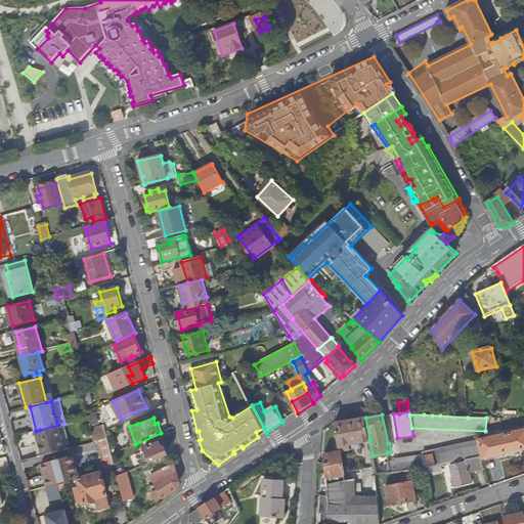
[(349,443),(369,440),(365,418),(337,421),(342,450),(350,449),(349,443)]
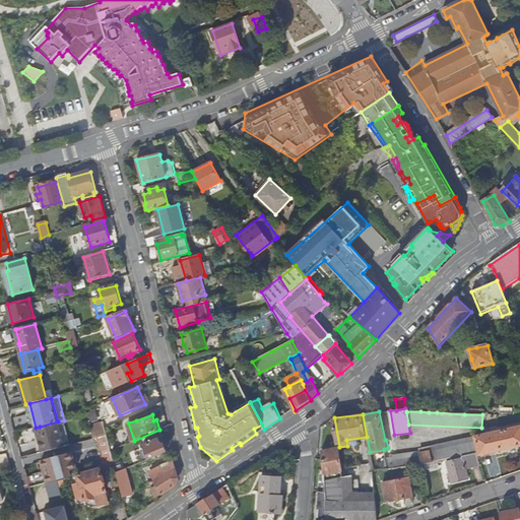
[(58,421),(40,427),(41,434),(39,435),(43,452),(65,446),(63,438),(69,436),(65,420),(64,420),(59,421),(58,421)]
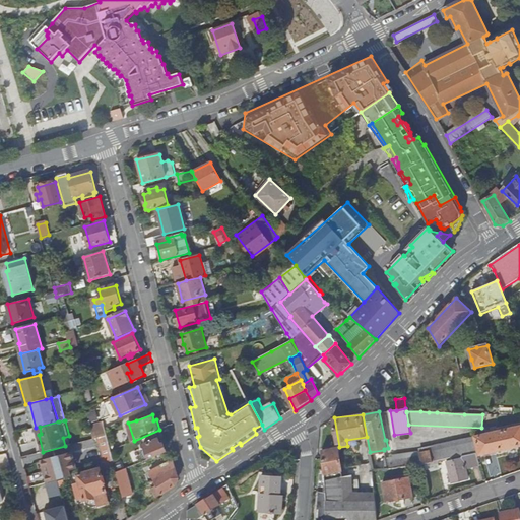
[(99,438),(108,436),(107,430),(105,423),(90,426),(94,439),(99,438)]
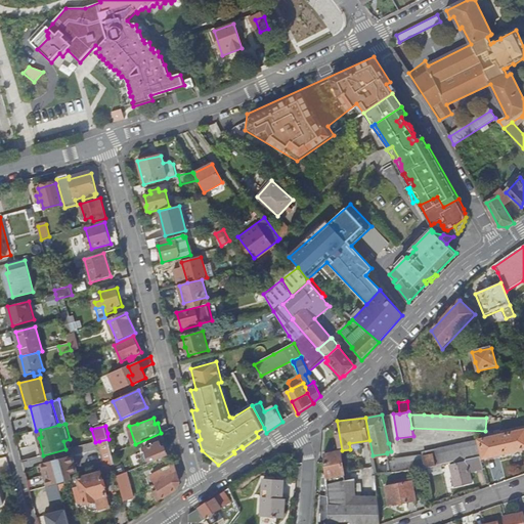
[(256,432),(258,437),(266,433),(264,428),(256,432)]
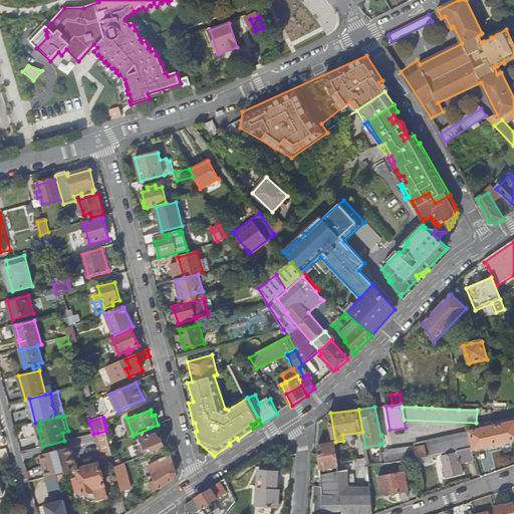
[(473,447),(474,451),(513,441),(513,421),(488,428),(487,423),(485,423),(486,428),(470,432),(471,434),(474,447),(473,447)]
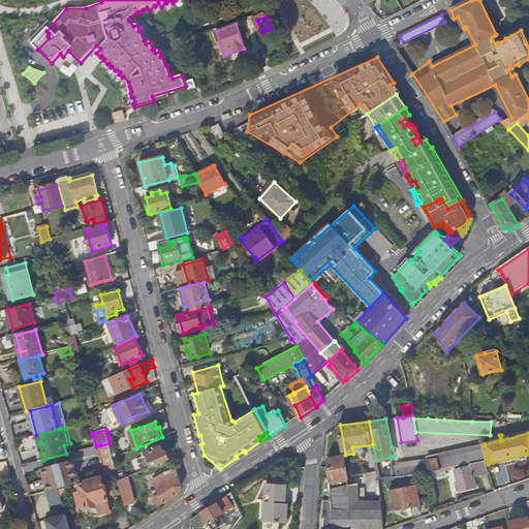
[(70,443),(64,445),(66,454),(72,453),(70,443)]
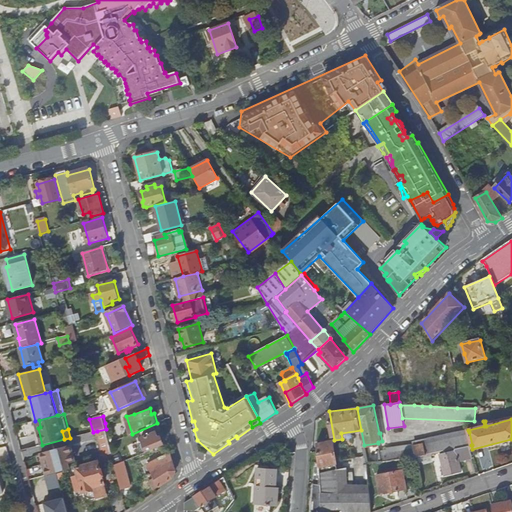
[(100,445),(110,442),(106,429),(97,431),(100,445)]
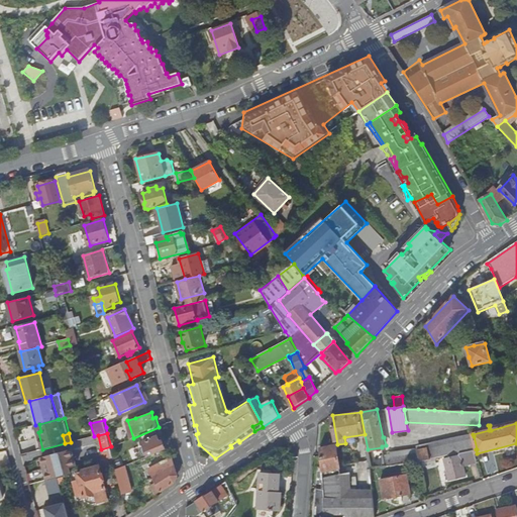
[(167,448),(163,439),(161,440),(159,435),(143,442),(149,455),(167,448)]
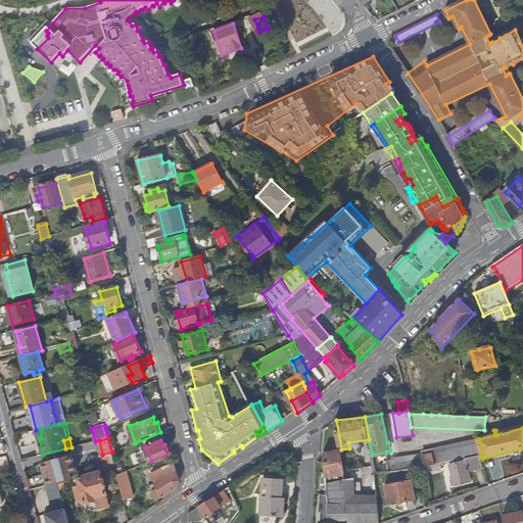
[(480,455),(481,455),(482,455),(479,441),(466,444),(469,458),(480,455)]
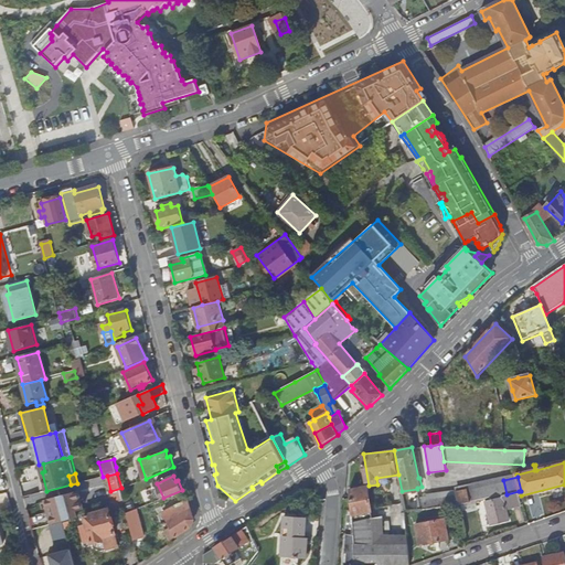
[(507,494),(503,480),(468,487),(471,502),(503,494),(507,494)]
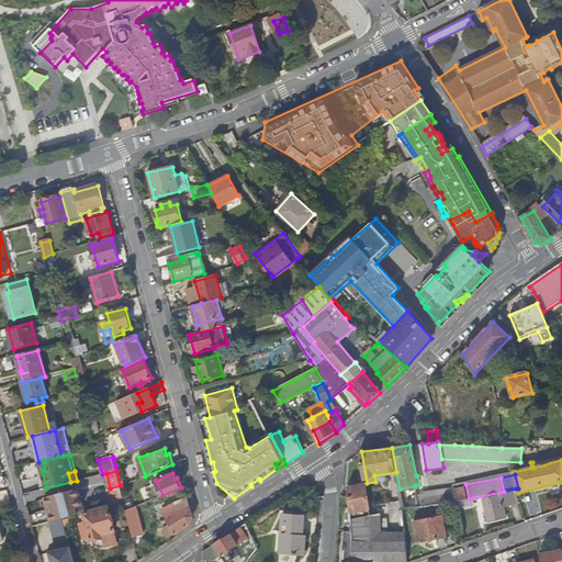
[(350,497),(368,493),(367,483),(364,483),(349,485),(349,495),(349,497),(350,497)]
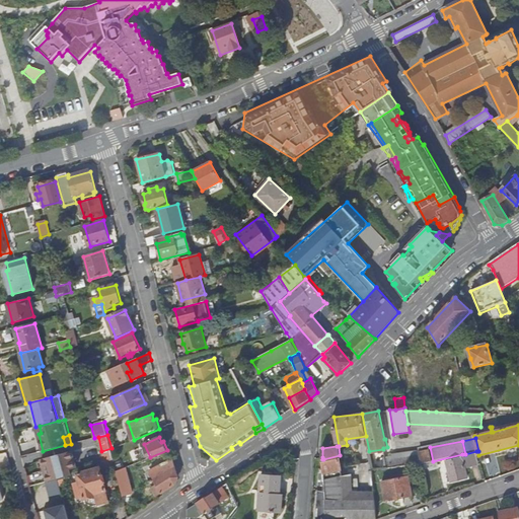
[(413,465),(433,461),(430,447),(429,446),(419,448),(419,450),(391,454),(391,456),(384,457),(386,467),(413,465)]
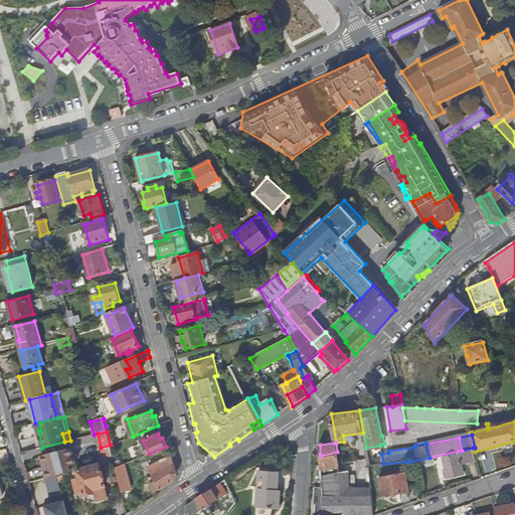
[(70,466),(76,464),(72,448),(42,456),(48,478),(58,475),(71,472),(70,466)]
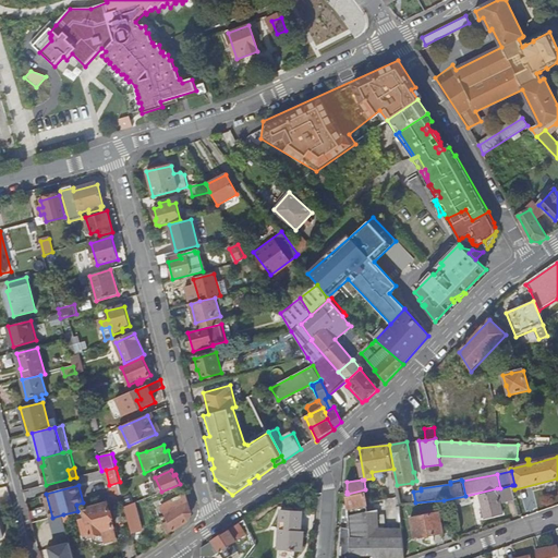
[(500,488),(497,488),(497,492),(481,495),(486,518),(504,514),(501,504),(516,500),(512,485),(500,488)]
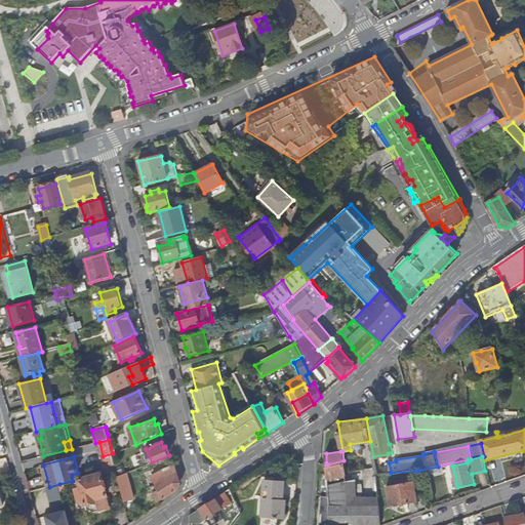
[(328,478),(346,475),(345,468),(344,460),(327,465),(328,475),(328,478)]
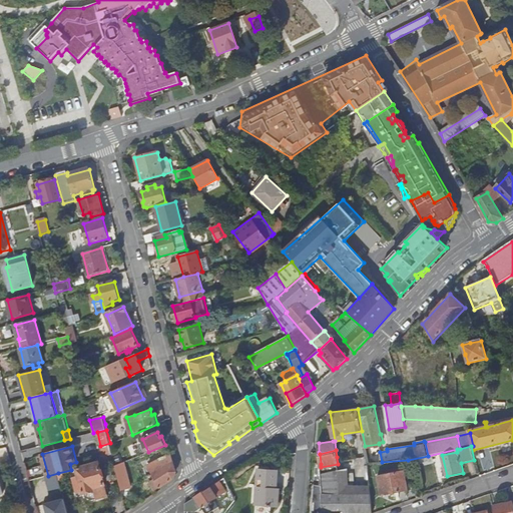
[(172,455),(146,466),(154,479),(150,483),(156,491),(175,478),(176,471),(172,455)]
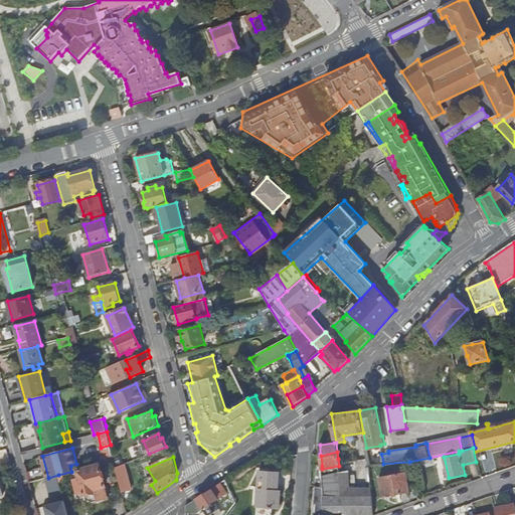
[(130,482),(125,464),(117,467),(121,485),(130,482)]
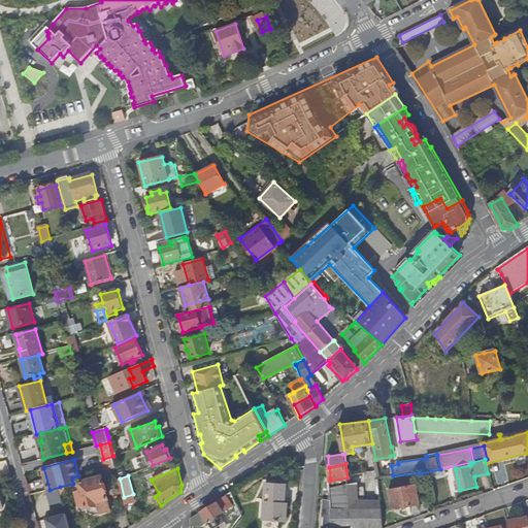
[(97,503),(109,500),(103,476),(80,483),(83,490),(77,492),(81,505),(87,504),(88,508),(98,505),(97,503)]
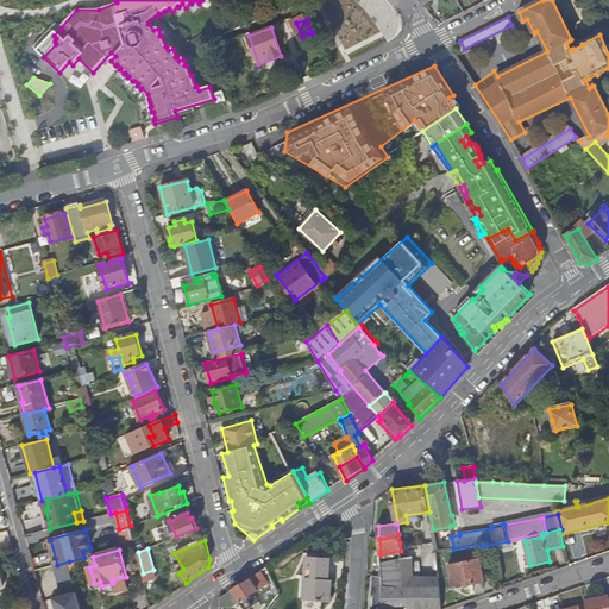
[(437,551),(438,559),(449,559),(447,553),(451,553),(451,550),(437,551)]
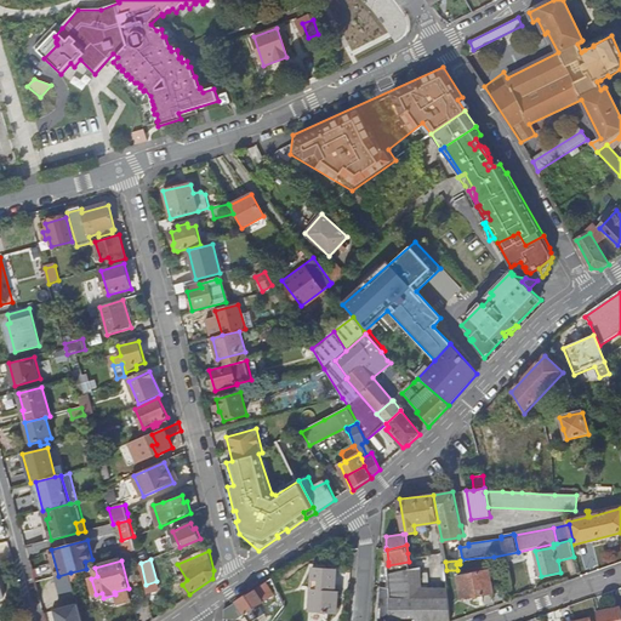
[(377,620),(389,620),(392,620),(389,574),(388,565),(388,562),(383,562),(377,620)]
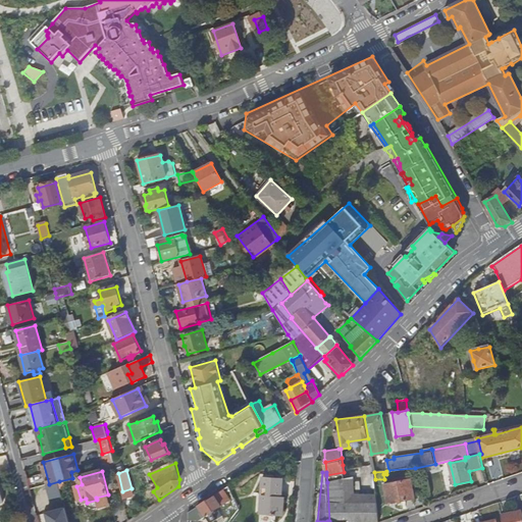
[(356,521),(378,521),(377,504),(362,504),(362,497),(354,497),(353,477),(345,479),(327,482),(329,521),(355,521),(356,521)]
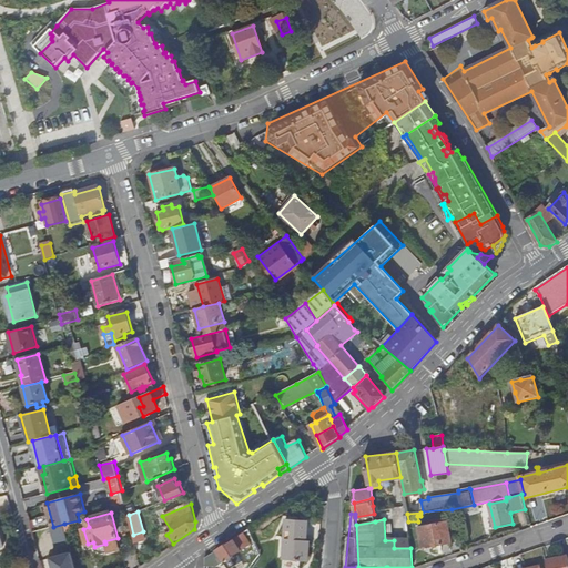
[(286,535),(288,535),(287,559),(308,561),(311,536),(307,536),(308,524),(287,521),(286,535)]
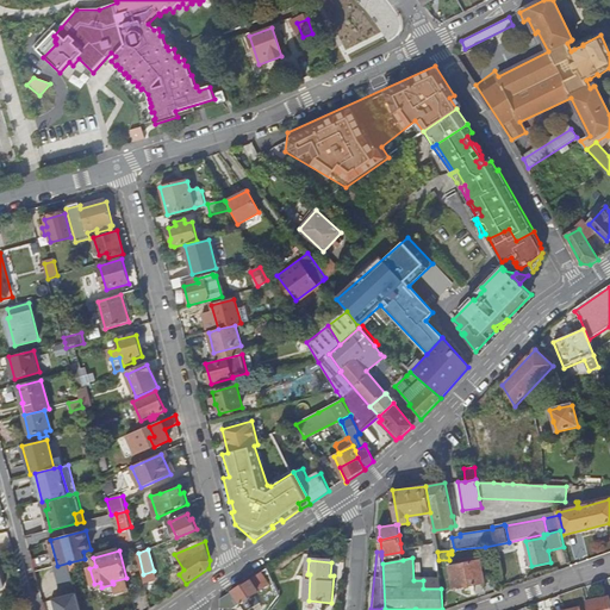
[(480,560),(449,566),(454,589),(485,583),(480,560)]
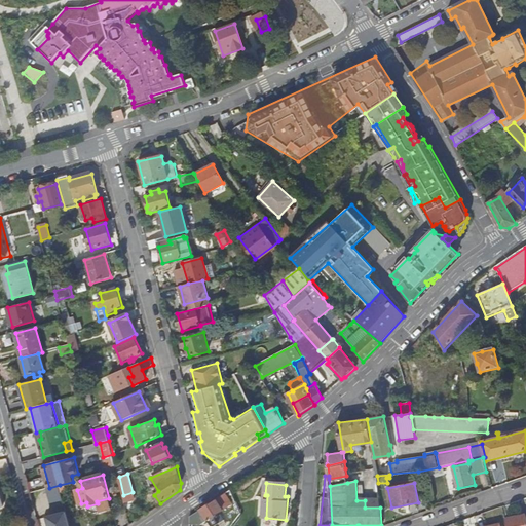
[(225,496),(201,511),(211,525),(217,525),(219,525),(214,517),(231,506),(225,496)]
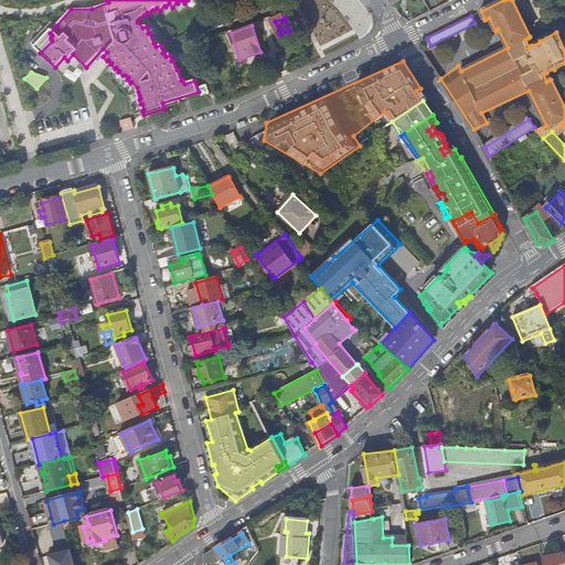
[(105,541),(94,544),(95,550),(103,552),(120,547),(117,535),(104,539),(105,541)]
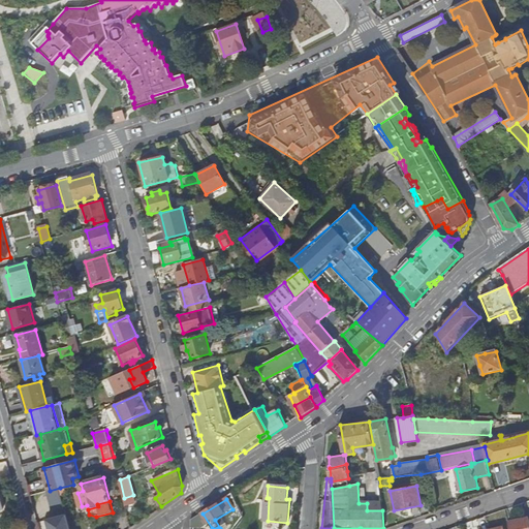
[(50,528),(70,528),(67,515),(48,520),(50,528)]
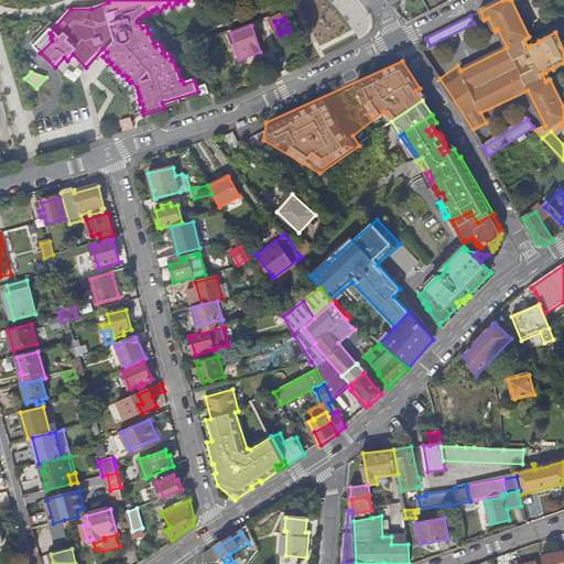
[(542,557),(543,563),(563,563),(563,555),(563,553),(542,557)]
